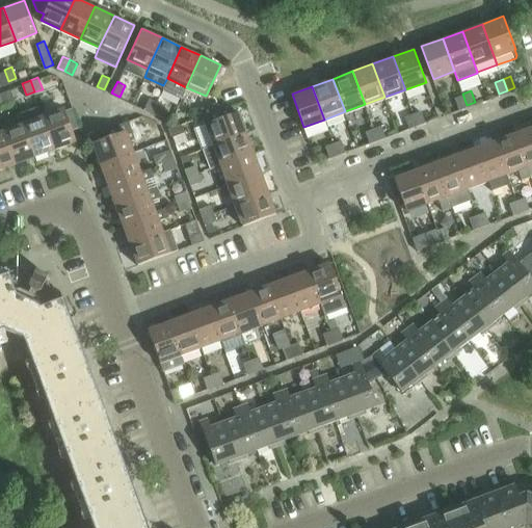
[(467,105),(462,94),(454,97),(459,108),(467,105)]
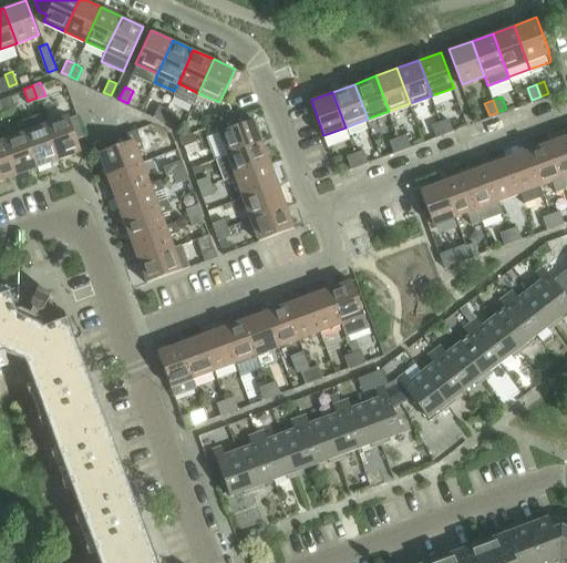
[(158,103),(153,115),(162,119),(167,106),(158,103)]
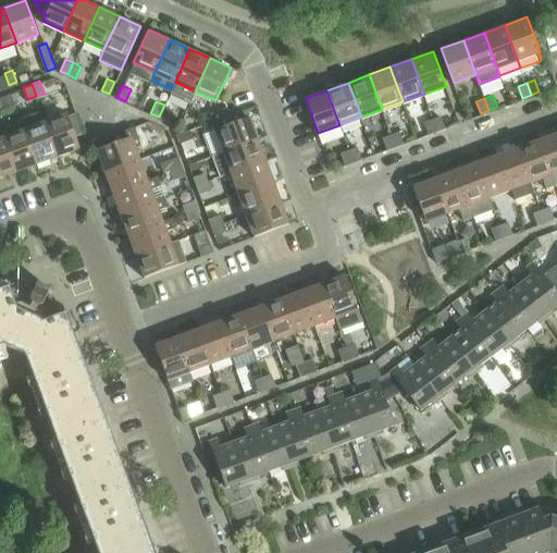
[(164,105),(159,117),(166,121),(172,109),(164,105)]
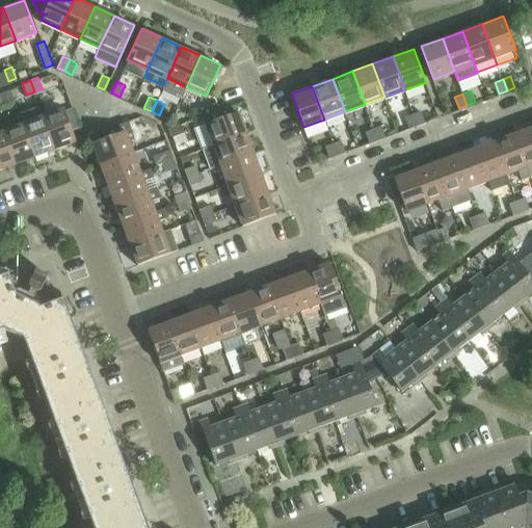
[(23,122),(35,155),(55,148),(43,114),(40,105),(20,112),(23,122)]
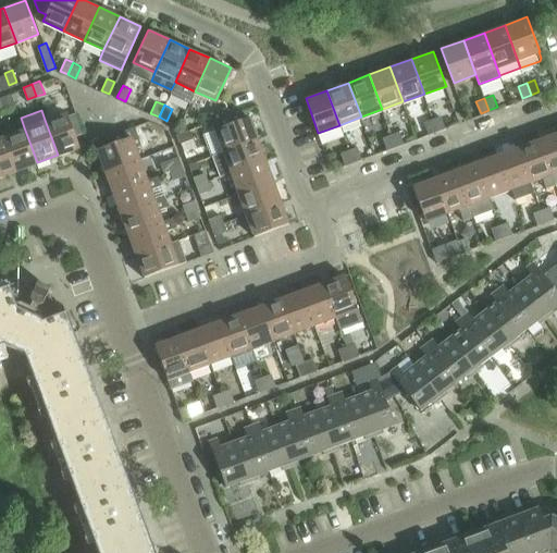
[(76,111),(67,114),(66,112),(45,120),(58,155),(79,147),(75,135),(84,132),(76,111)]
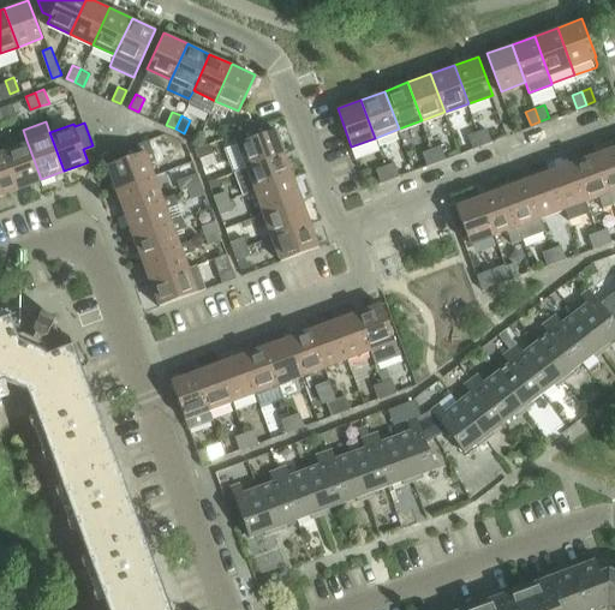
[(487,126),(478,130),(483,143),(491,139),(487,126)]
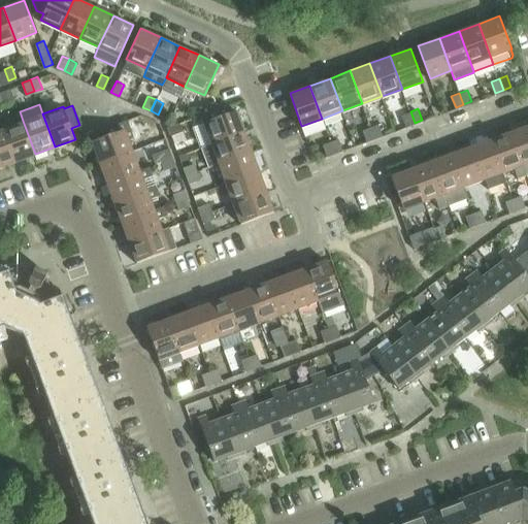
[(203,122),(210,142),(243,131),(236,109),(203,122)]
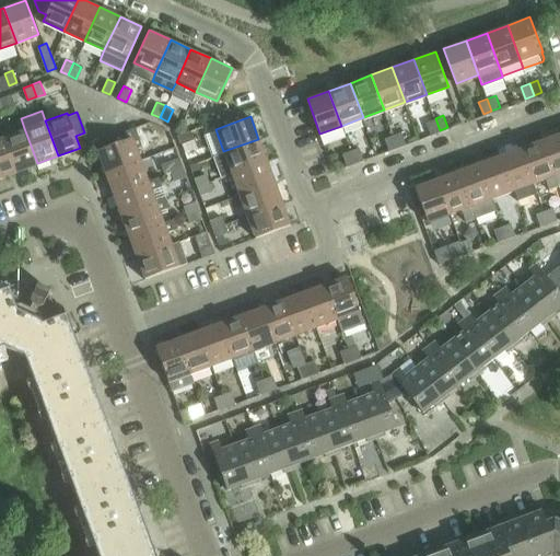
[(440,130),(435,118),(426,122),(430,134),(440,130)]
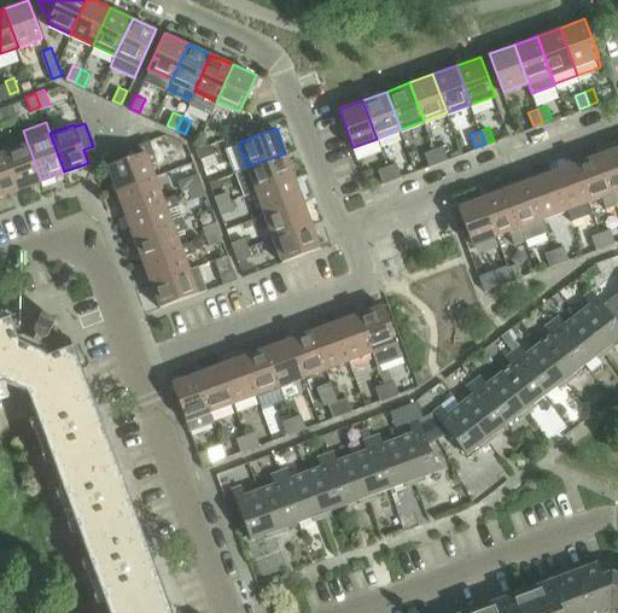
[(108,164),(117,190),(156,175),(151,162),(157,159),(150,139),(118,150),(121,159),(108,164)]
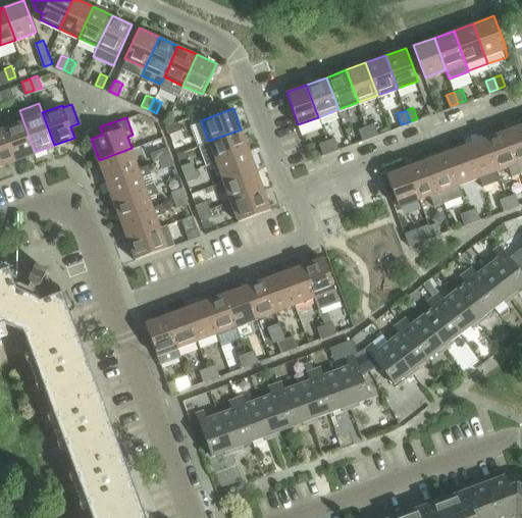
[(3,126),(15,159),(35,152),(22,119),(3,126)]
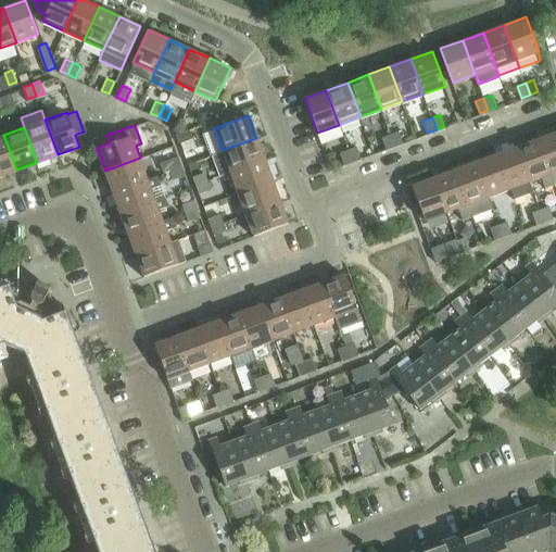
[(159,140),(171,136),(168,128),(155,133),(159,140)]
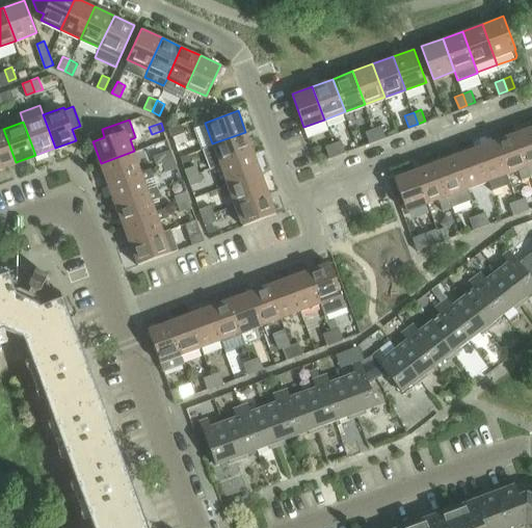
[(169,127),(175,142),(186,138),(181,123),(169,127)]
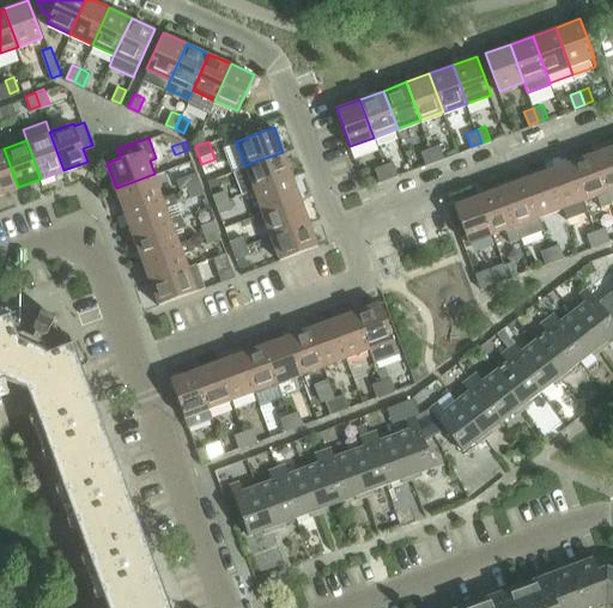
[(438,143),(430,146),(435,159),(443,156),(438,143)]
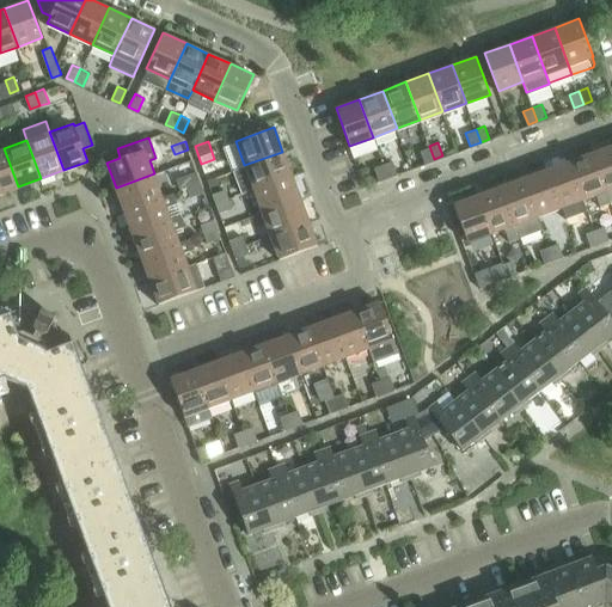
[(611,143),(593,152),(606,190),(611,188),(611,143)]
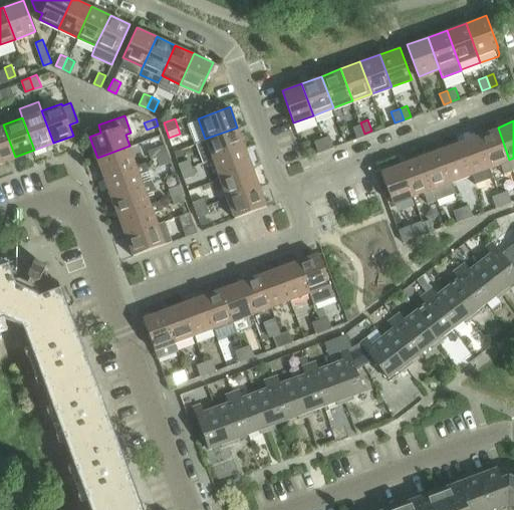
[(364,134),(360,122),(352,125),(356,137),(364,134)]
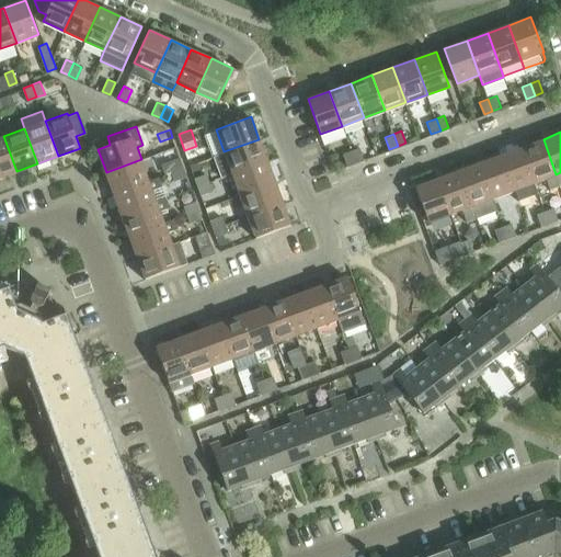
[(0,137),(0,177),(16,171),(3,136),(0,137)]
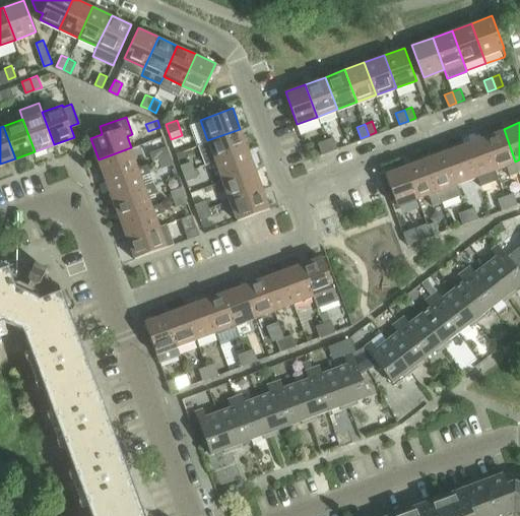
[(248,148),(240,129),(207,140),(215,160),(248,148)]
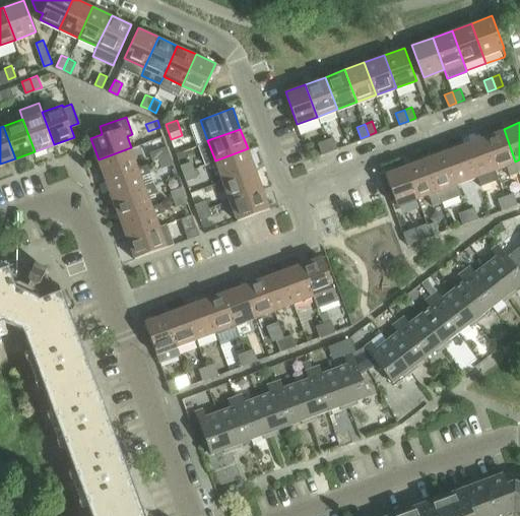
[(483,136),(496,169),(515,162),(504,129),(483,136)]
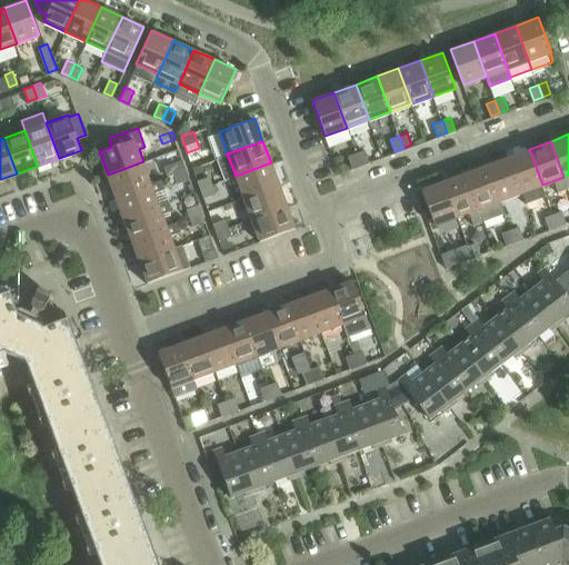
[(365,148),(356,151),(360,164),(369,161),(365,148)]
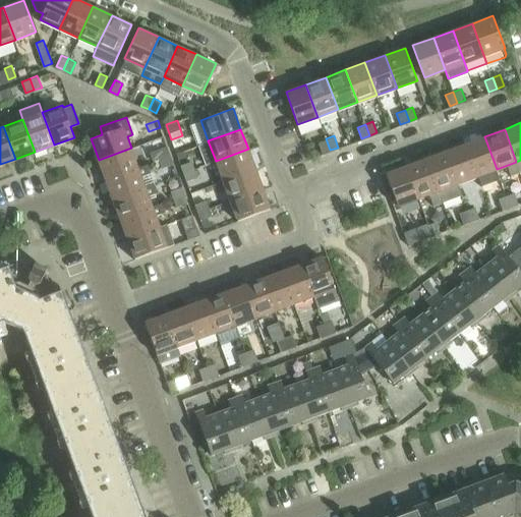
[(465,144),(477,176),(497,169),(484,136),(465,144)]
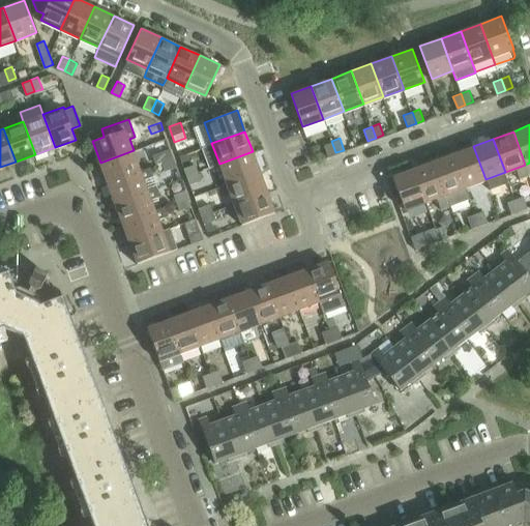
[(335,152),(331,141),(323,144),(328,155),(335,152)]
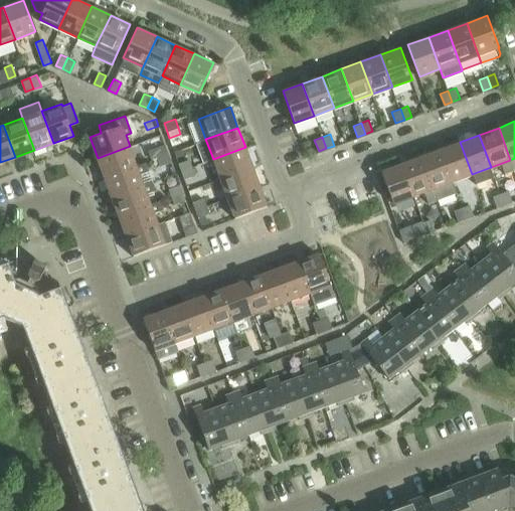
[(441,149),(453,181),(472,174),(460,142),(441,149)]
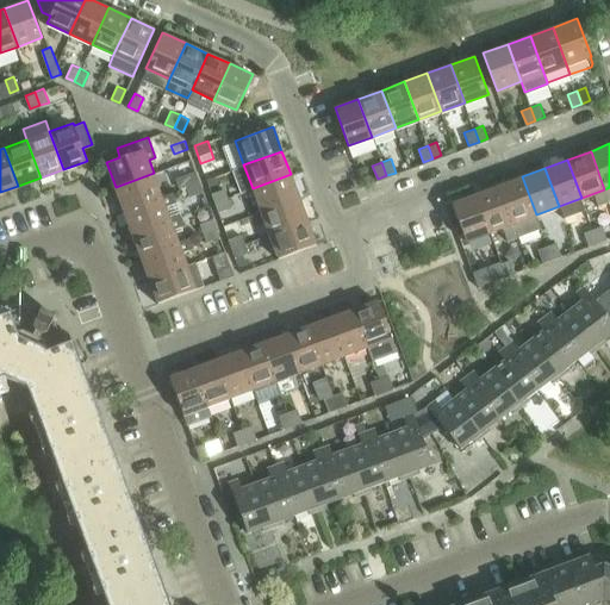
[(182,178),(186,186),(199,181),(195,172),(182,178)]
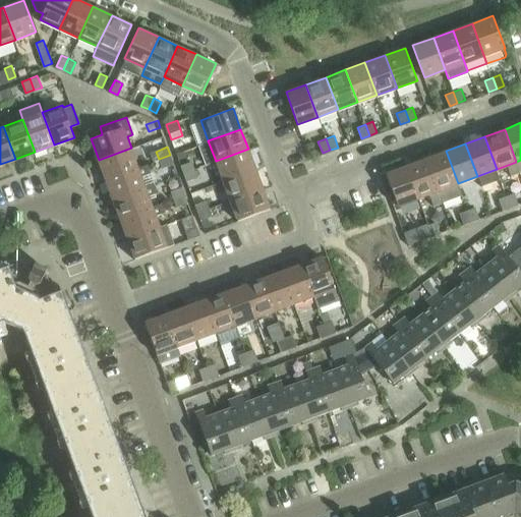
[(99,160),(106,179),(138,167),(131,148),(99,160)]
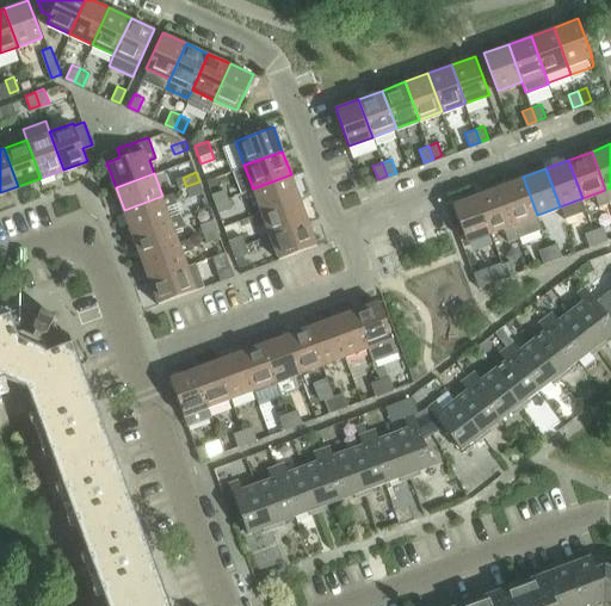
[(261,211),(300,197),(291,174),(253,189),(261,211)]
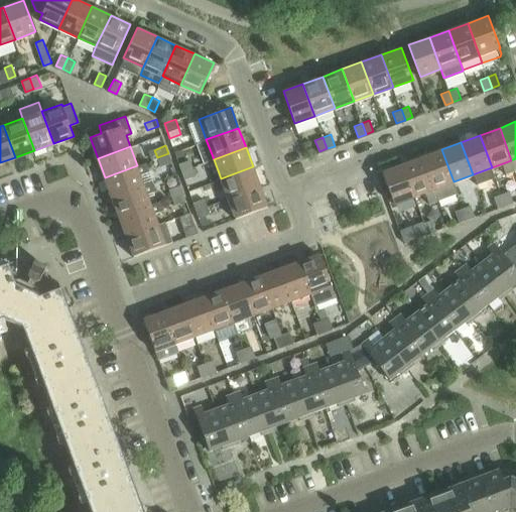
[(458,193),(454,181),(441,149),(422,156),(438,200),(458,193)]
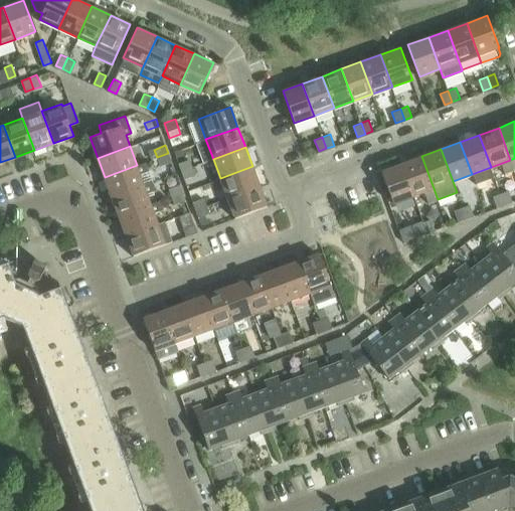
[(168,153),(157,157),(160,165),(171,161),(168,153)]
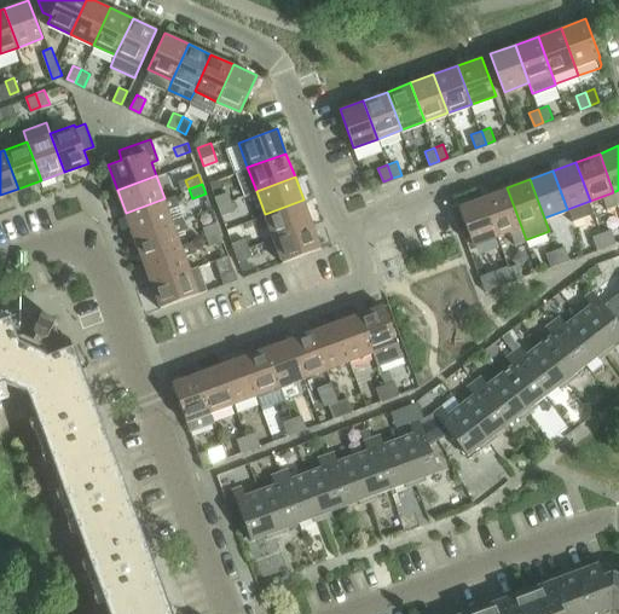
[(526,239),(507,187),(484,196),(497,235),(509,231),(514,244),(526,239)]
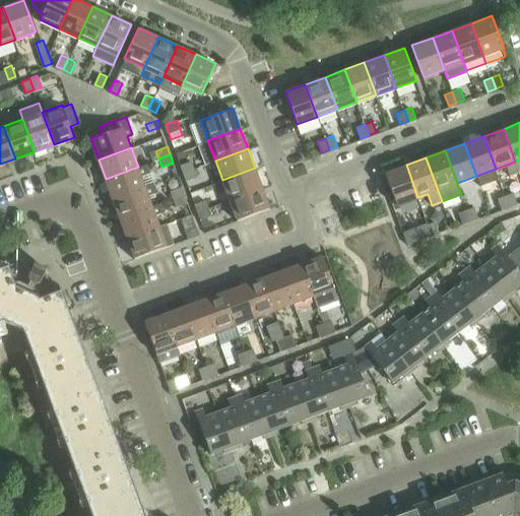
[(183,172),(194,168),(191,159),(180,164),(183,172)]
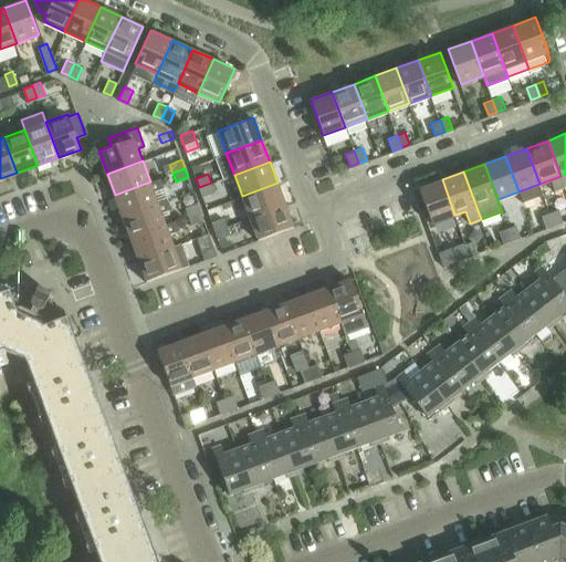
[(115,195),(123,216),(168,198),(160,177),(150,181),(115,195)]
